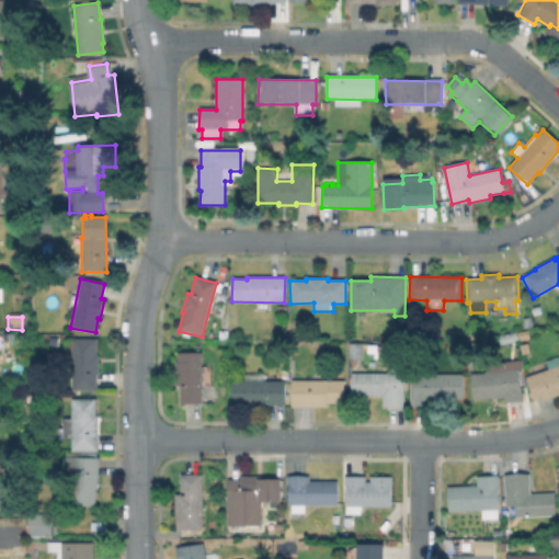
[(522,324),(531,322),(534,332),(524,334),(522,324)]
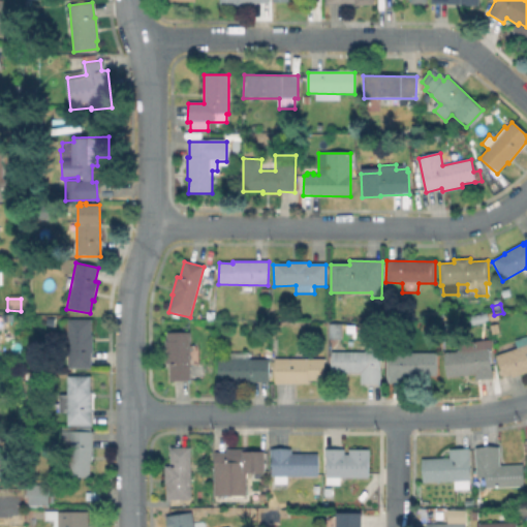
[(91,319),(91,335),(93,335),(92,354),(91,354),(91,369),(67,369),(67,319),(91,319)]
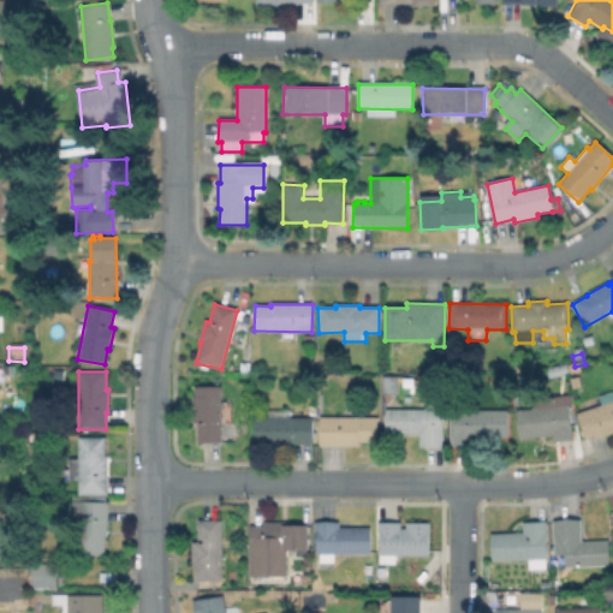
[(397,378),(397,396),(382,396),(382,378),(397,378)]
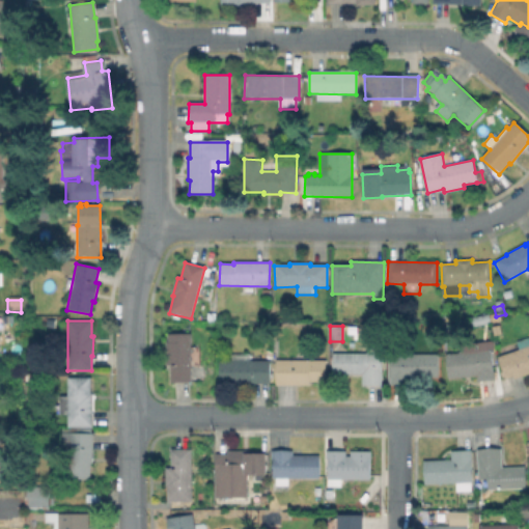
[(190,334),(191,383),(171,383),(171,366),(167,366),(166,342),(167,342),(167,334),(190,334)]
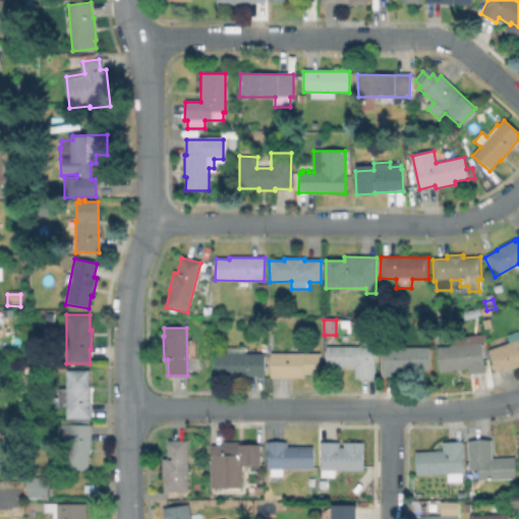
[(518,331),(518,334),(518,367),(505,372),(504,369),(496,372),(487,351),(509,344),(506,336),(518,331)]
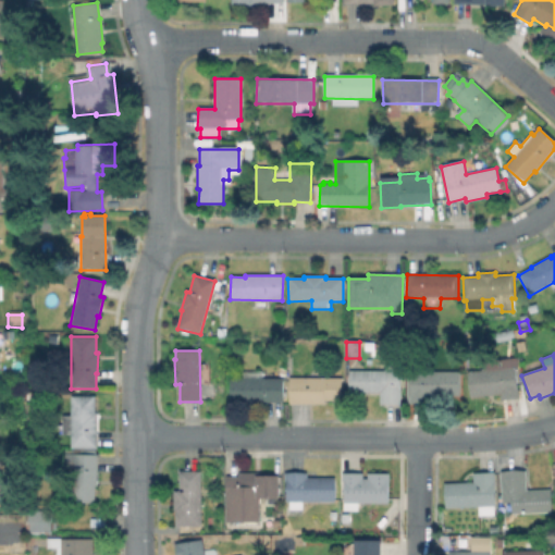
[(459,372),(459,396),(442,396),(442,398),(429,398),(429,405),(409,405),(409,404),(407,404),(407,374),(410,374),(410,372),(411,372),(411,364),(426,364),(426,372),(459,372)]
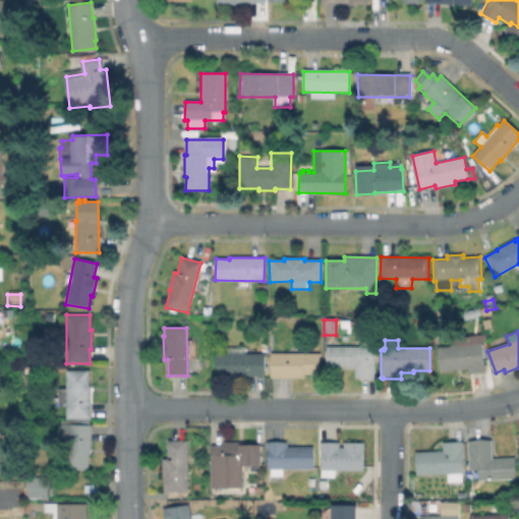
[(481,344),(483,364),(484,364),(485,373),(468,376),(467,369),(440,372),(437,348),(481,344)]
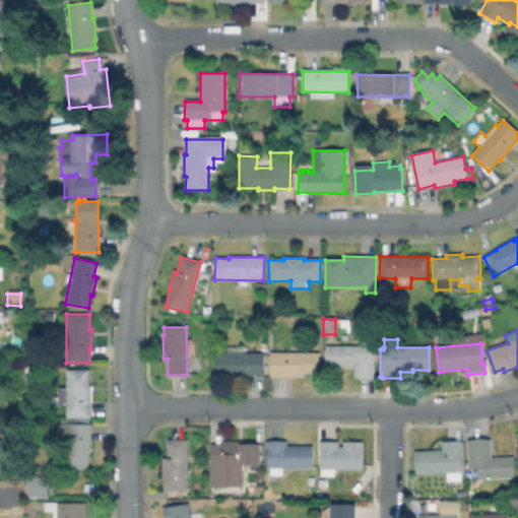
[(374,346),(374,378),(354,378),(354,367),(325,367),(325,346),(374,346)]
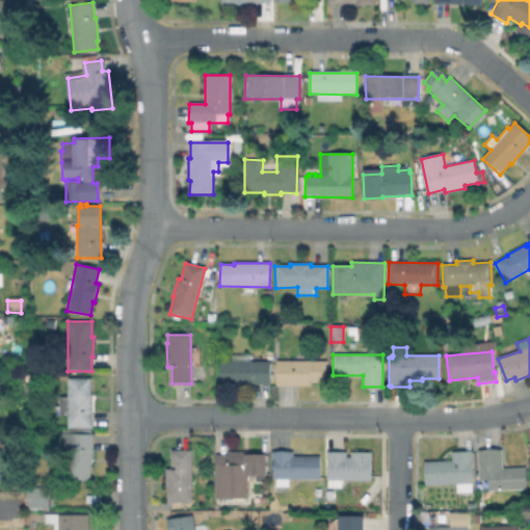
[(250,359),(260,359),(260,356),(264,356),(264,359),(269,359),(269,362),(270,362),(270,386),(219,385),(219,361),(231,361),(232,355),(250,355),(250,359)]
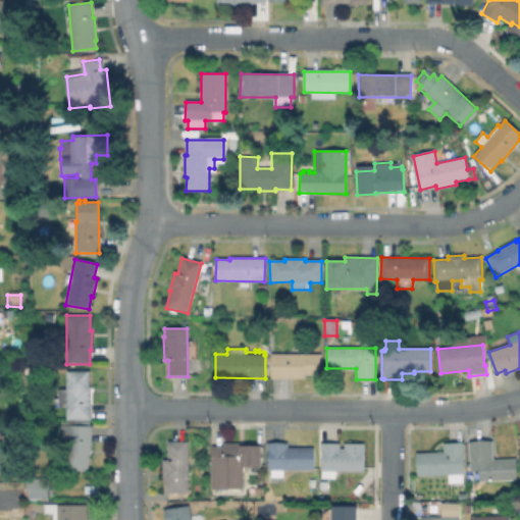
[(320,355),(319,376),(305,376),(305,379),(271,379),(271,354),(320,355)]
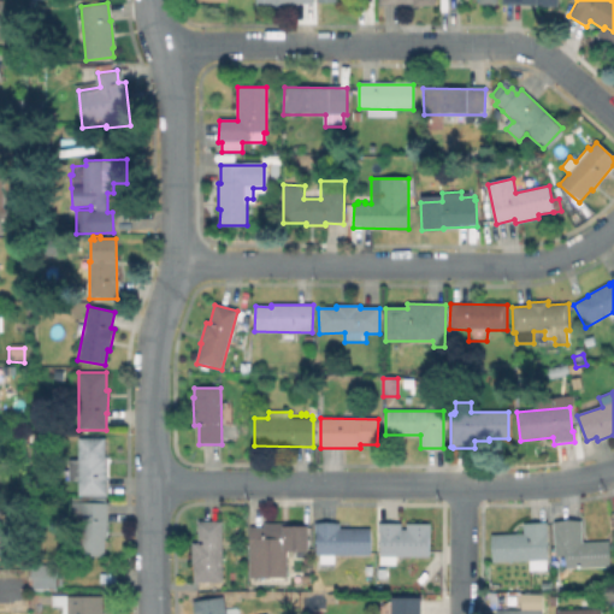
[(107,456),(107,497),(78,496),(78,440),(105,440),(105,456),(107,456)]
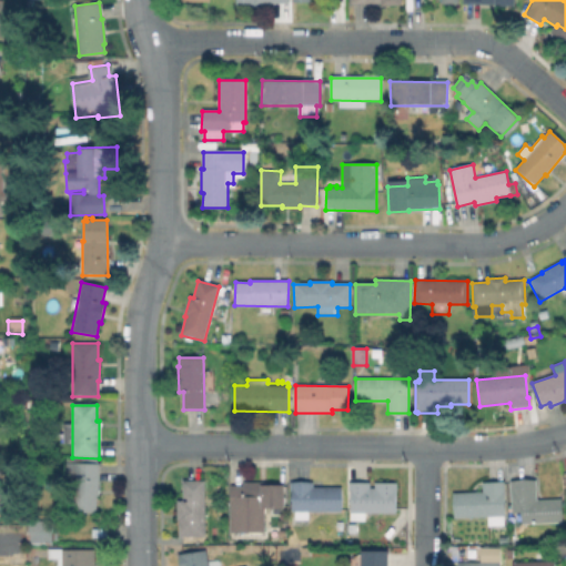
[(97,458),(95,464),(99,464),(98,496),(95,496),(95,513),(72,512),(73,483),(64,483),(64,464),(66,464),(66,461),(73,461),(73,458),(97,458)]
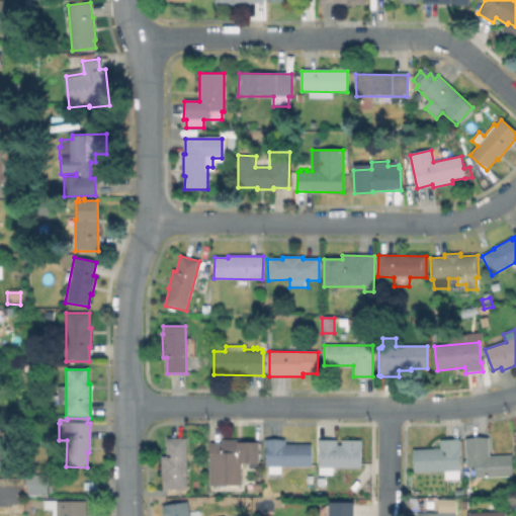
[(488,438),(489,456),(511,456),(511,458),(515,457),(515,464),(513,464),(513,477),(466,479),(464,439),(488,438)]
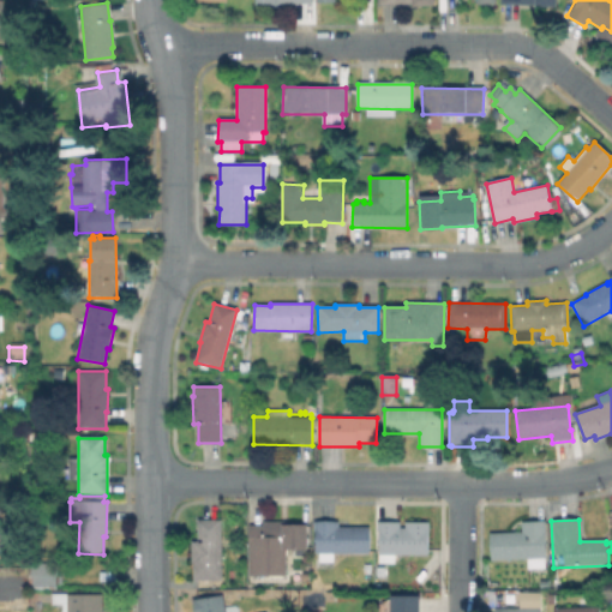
[(221,521),(221,581),(192,581),(192,563),(191,563),(191,541),(197,541),(197,521),(221,521)]
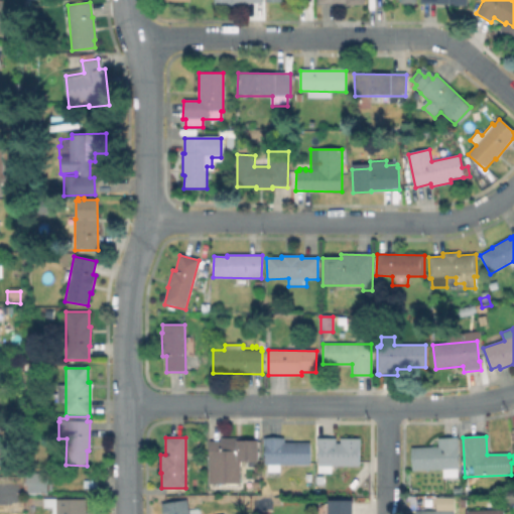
[(308,443),(309,465),(279,465),(279,473),(267,473),(267,466),(264,466),(264,447),(263,447),(263,438),(283,438),(283,443),(308,443)]
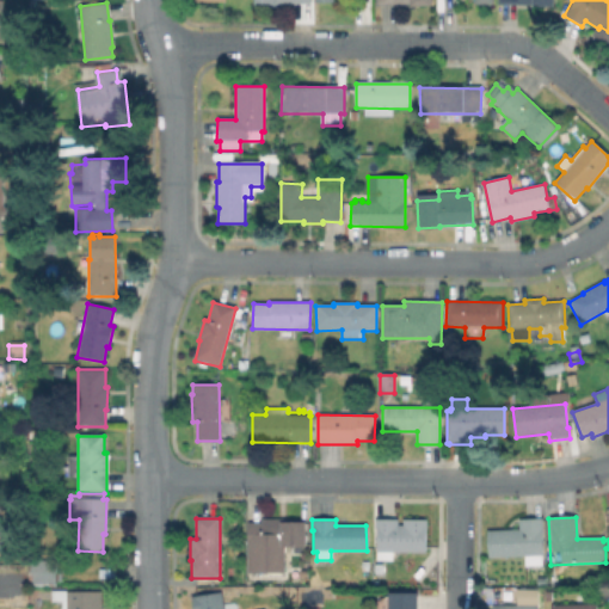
[(542,557),(542,567),(524,567),(524,558),(488,559),(487,531),(520,530),(518,521),(542,520),(543,557),(542,557)]
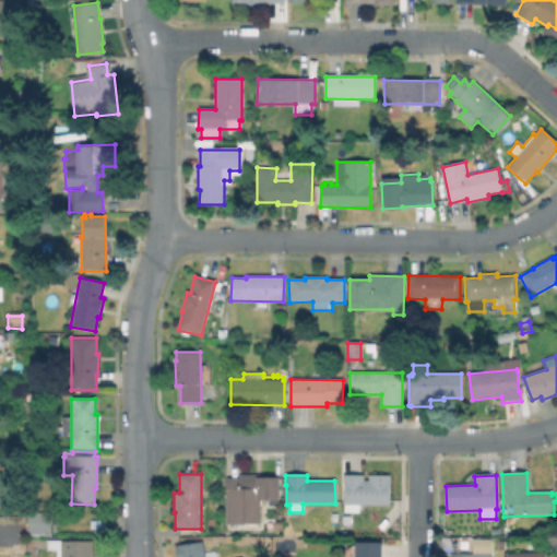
[(259,476),(259,482),(279,483),(279,507),(259,507),(259,532),(224,531),(224,483),(238,483),(239,476),(259,476)]
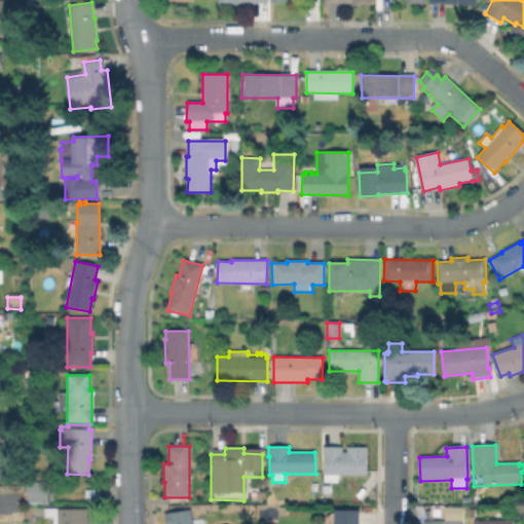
[(342,452),(346,452),(346,448),(367,448),(367,455),(366,455),(365,476),(337,476),(337,483),(324,482),(324,455),(323,455),(323,448),(342,448),(342,452)]
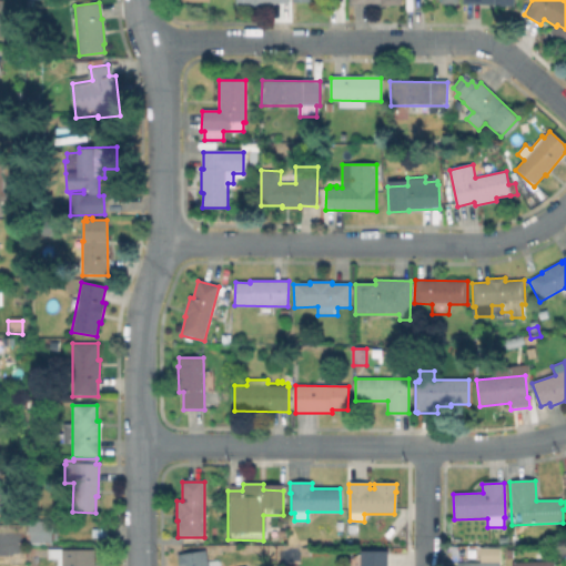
[(51,533),(51,543),(48,543),(47,545),(26,545),(27,521),(44,521),(44,533),(51,533)]
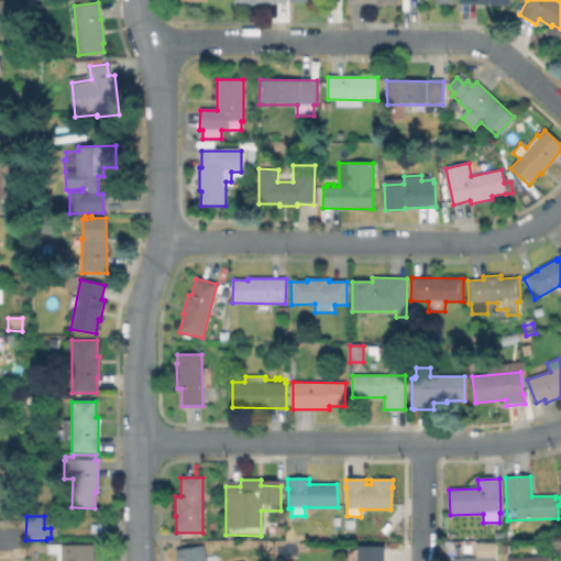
[(106,526),(105,534),(91,532),(92,525),(106,526)]
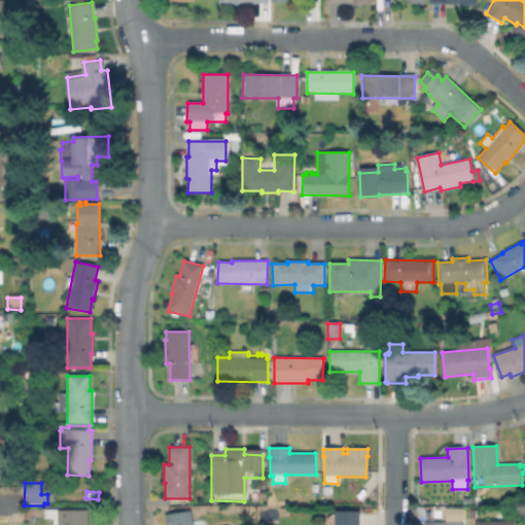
[(464,509),(463,524),(424,524),(424,522),(445,522),(446,509),(464,509)]
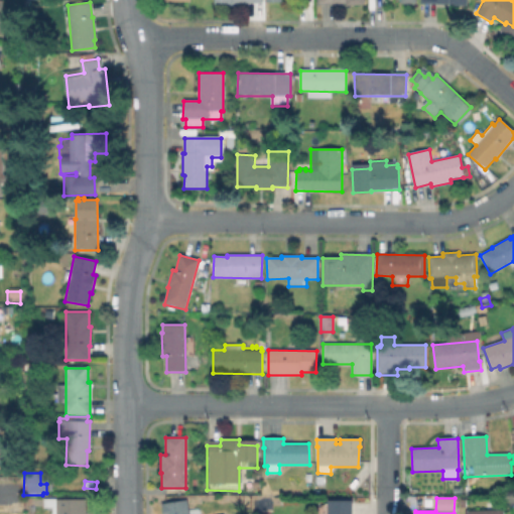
[(85,500),(85,513),(51,513),(51,508),(42,508),(42,500),(85,500)]
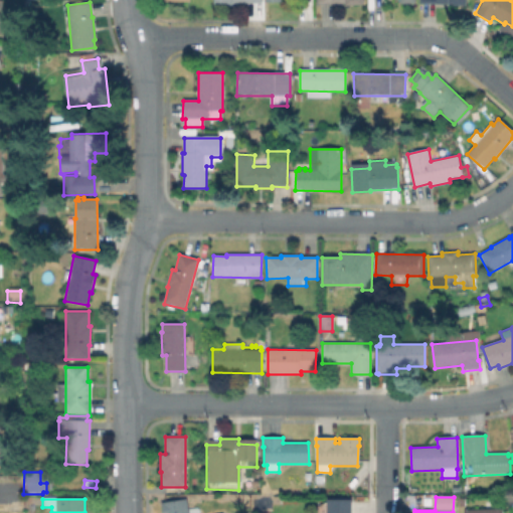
[(186,499),(188,512),(161,512),(160,504),(186,499)]
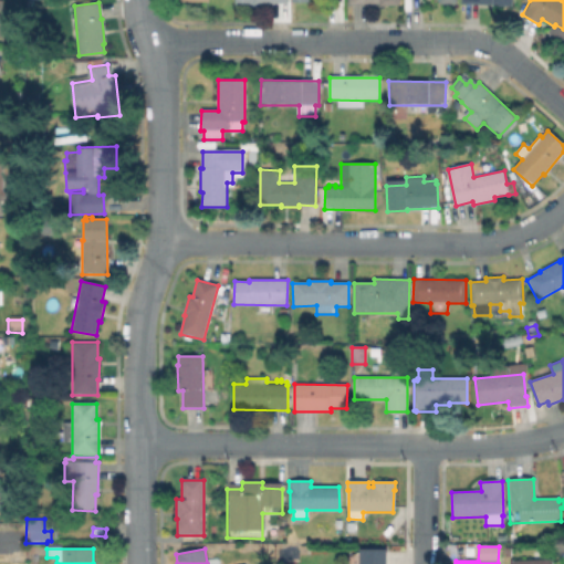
[(298,559),(298,549),(309,549),(309,559),(298,559)]
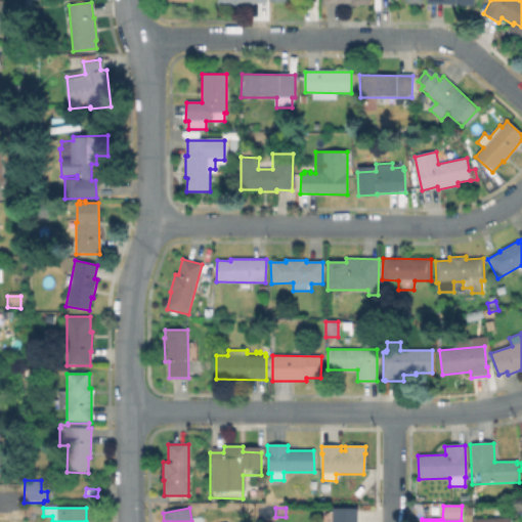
[(358,509),(357,521),(334,521),(334,509),(358,509)]
